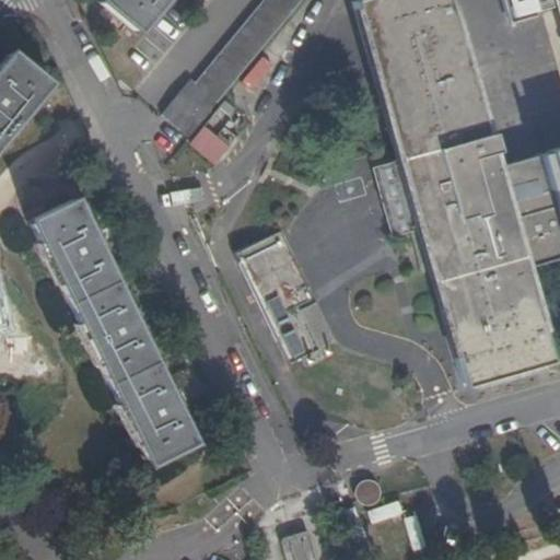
[(101,0),(100,2),(139,33),(165,0),(101,0)]
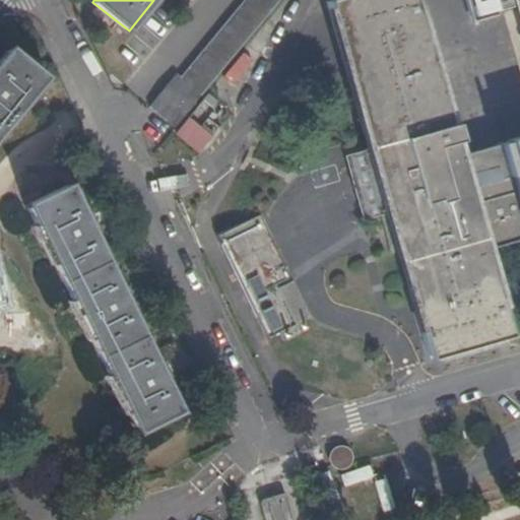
[(278,0),(243,0),(180,76),(176,73),(148,107),(173,127),(278,0)]
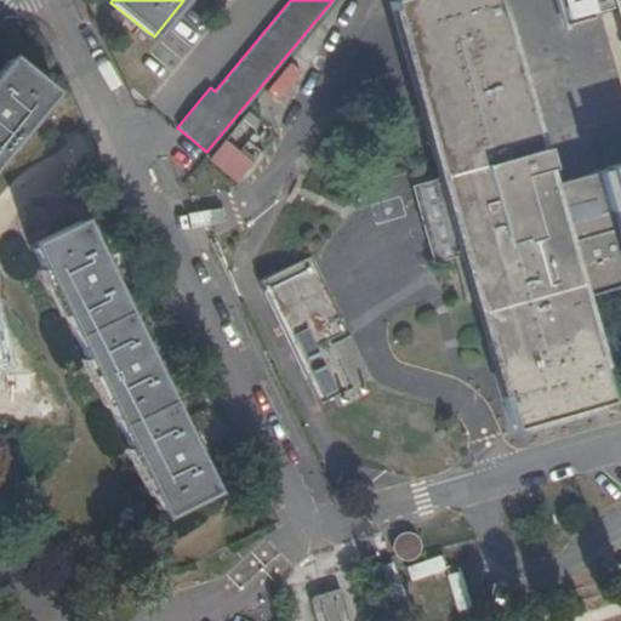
[(496,0),(393,0),(444,174),(467,252),(517,425),(613,398),(591,322),(568,241),(562,223),(496,0)]
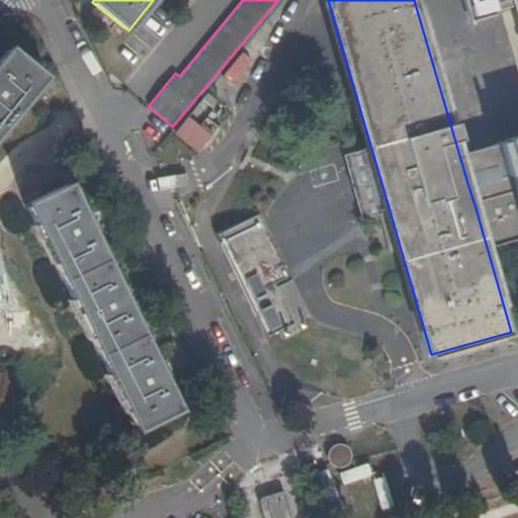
[(465,0),(469,12),(478,10),(475,0),(465,0)]
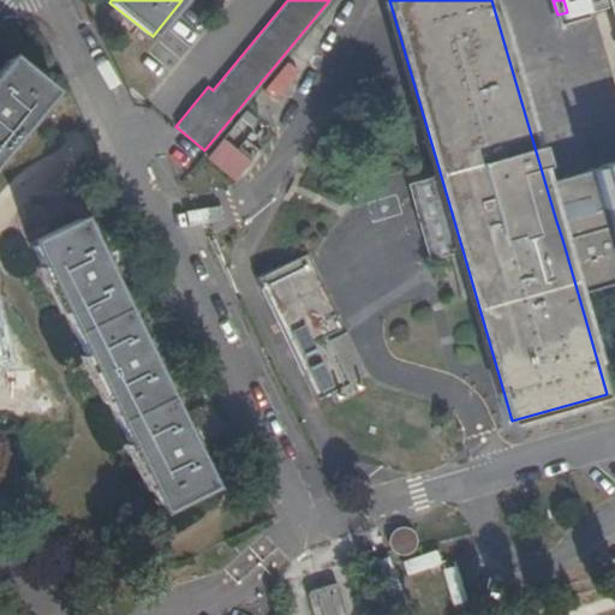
[(614,0),(563,0),(567,12),(587,6),(585,0),(614,0)]
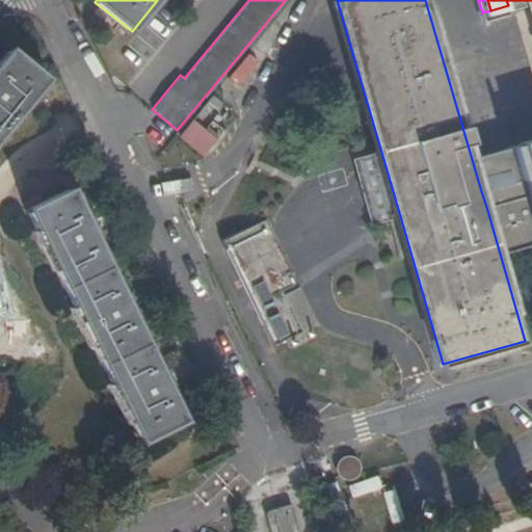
[(0,135),(46,80),(9,50),(0,61),(0,135)]
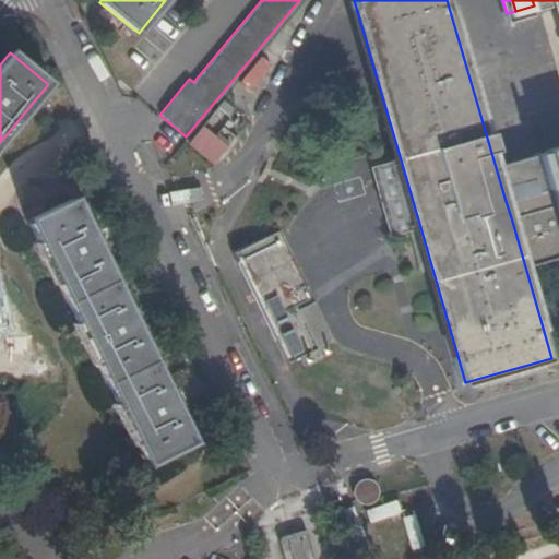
[(230,114),(236,106),(227,98),(221,106),(230,114)]
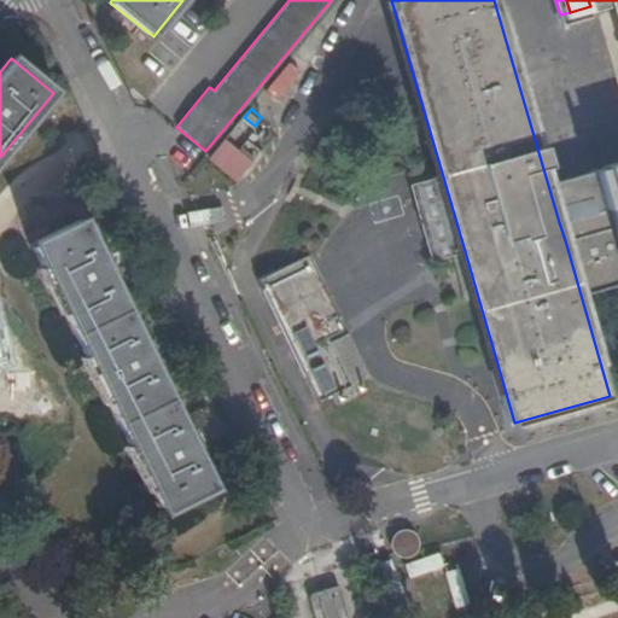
[(255,161),(227,138),(211,156),(239,179),(255,161)]
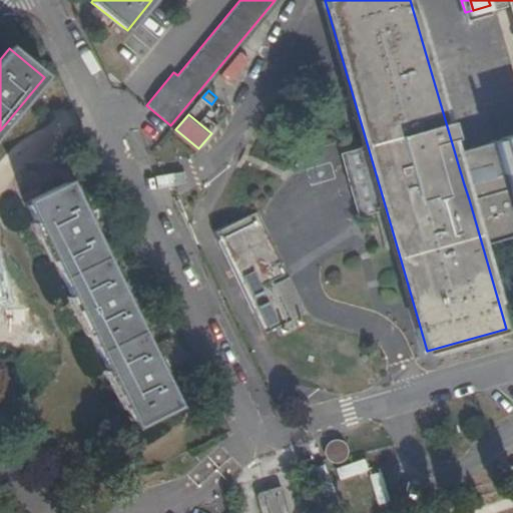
[(386,208),(367,143),(344,150),(355,189),(363,214),(386,208)]
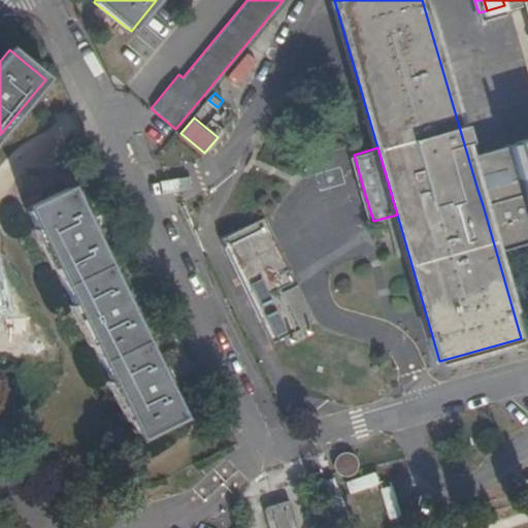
[(477,190),(483,205),(527,192),(527,174),(504,182),(477,190)]
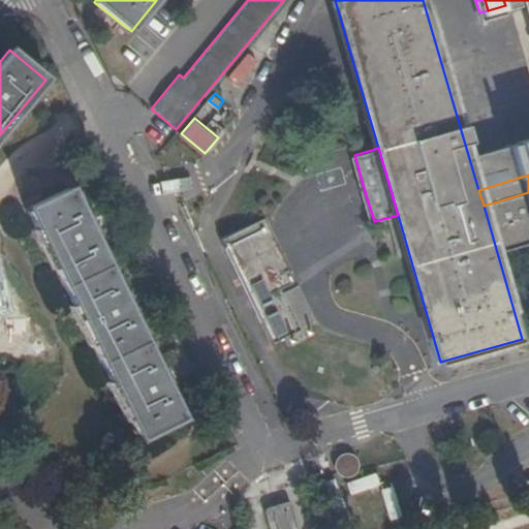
[(138,438),(181,417),(165,384),(170,381),(164,368),(158,370),(127,307),(133,304),(127,292),(122,296),(93,237),(98,234),(91,219),(86,222),(69,188),(27,209),(138,438)]
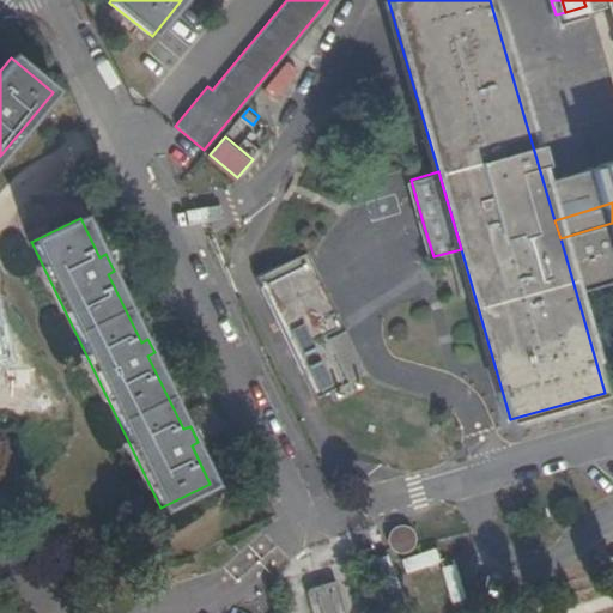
[(612,223),(560,238),(583,317),(612,308),(612,223)]
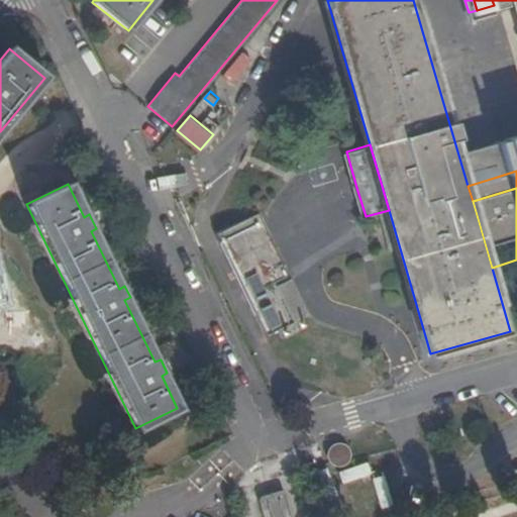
[(254,216),(216,234),(265,335),(304,317),(286,279),(285,279),(254,216)]
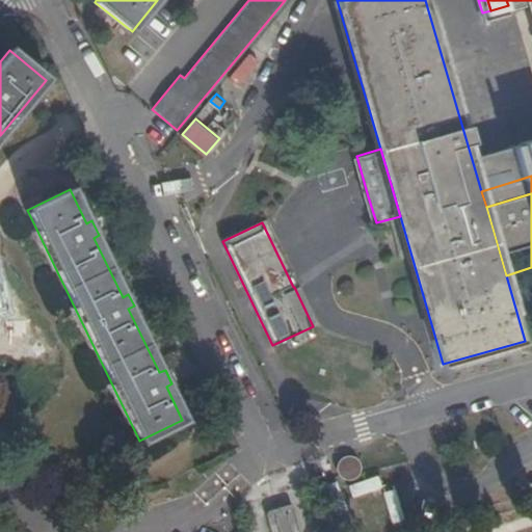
[(0,342),(17,357),(18,355),(25,348),(0,325),(0,342)]
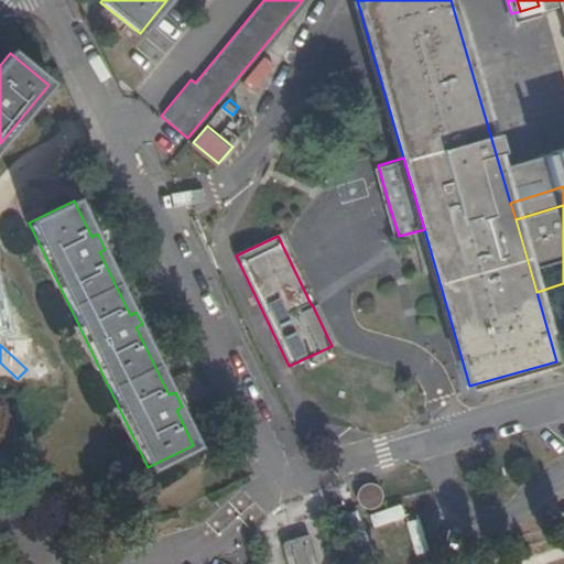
[(26,369),(19,377),(24,382),(31,373),(26,369)]
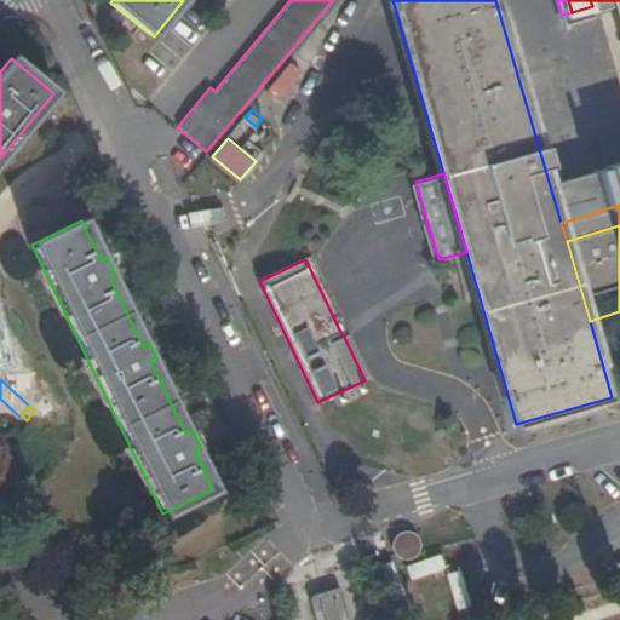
[(413,537),(412,537),(409,538),(408,539),(406,541),(405,545),(406,549),(407,551),(409,554),(412,555),(415,555),(417,555),(419,554),(422,551),(423,550),(423,547),(423,544),(423,541),(420,539),(419,538),(415,537),(413,537)]
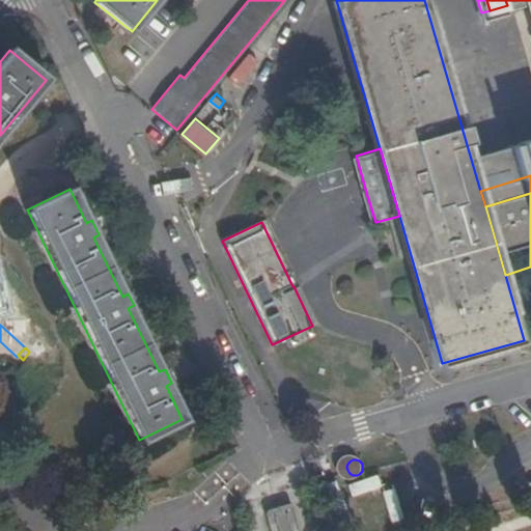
[(395,497),(333,515),(337,530),(392,530),(403,528),(395,497)]
